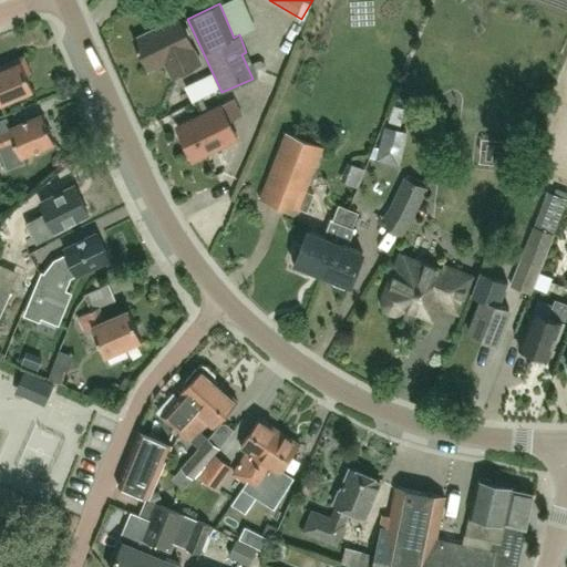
[(172,74),(199,62),(178,17),(134,37),(148,68),(164,60),(172,74)]
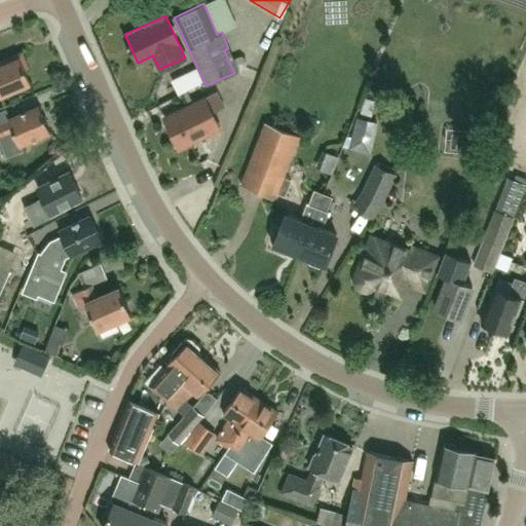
[(0,95),(32,82),(26,68),(30,67),(24,51),(0,61),(0,95)]
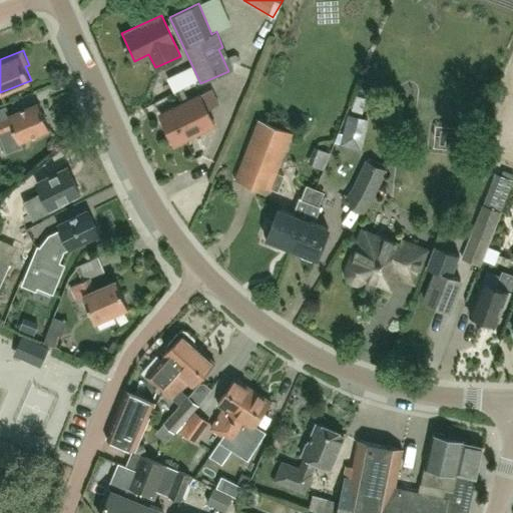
[(174,144),(214,125),(199,94),(159,113),(174,144)]
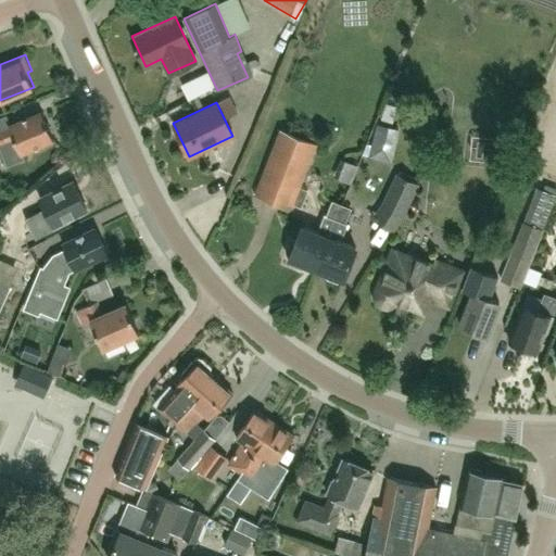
[(22,152),(54,138),(41,110),(9,125),(10,127),(0,131),(0,144),(9,165),(25,158),(22,152)]
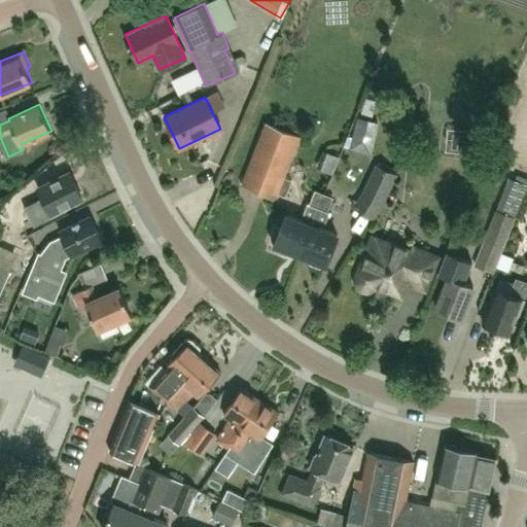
[(375,150),(383,125),(364,118),(356,145),(375,150)]
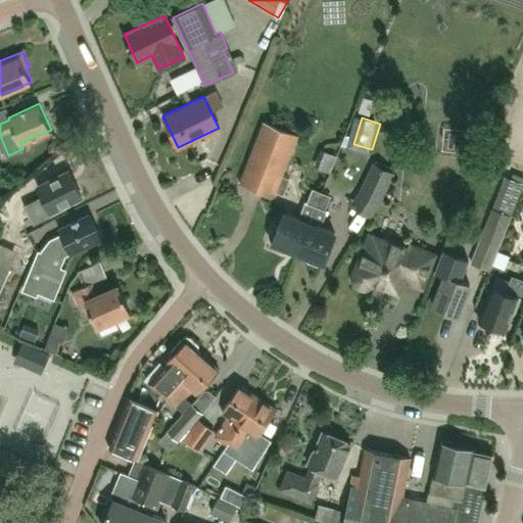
[(282,193),(287,179),(280,176),(297,135),(263,122),(238,182),(273,196),(275,190),(282,193)]
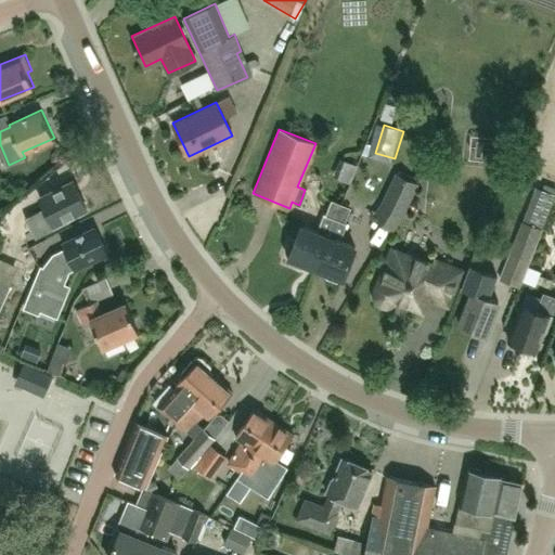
[(401,216),(416,184),(397,175),(382,206),(374,218),(391,230),(401,216)]
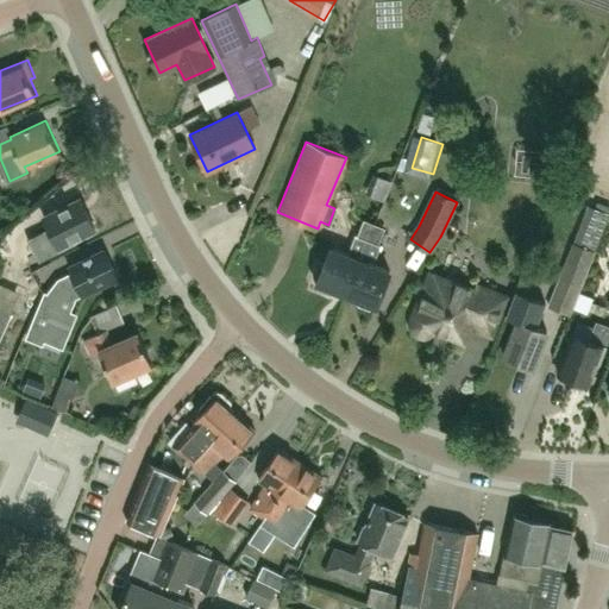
[(50,227),(27,239),(38,261),(75,243),(73,238),(94,227),(80,200),(44,217),(50,227)]
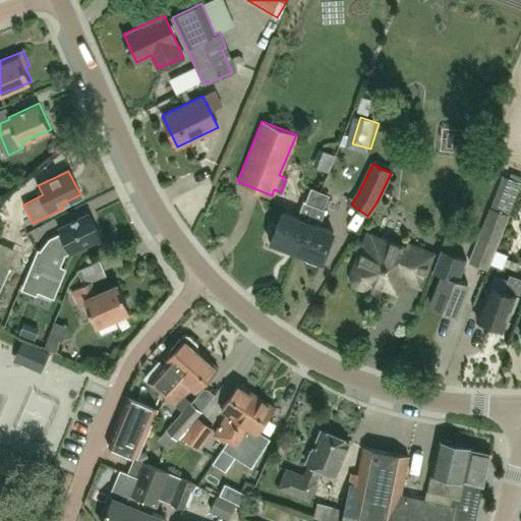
[(502,182),(491,207),(508,213),(518,188),(502,182)]
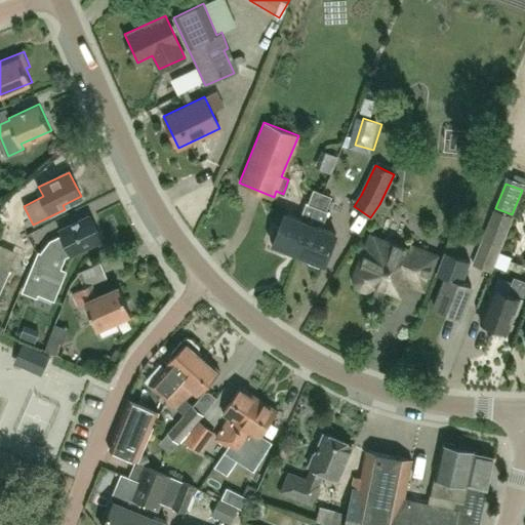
[(297,254),(321,193),(313,190),(309,203),(307,203),(300,219),(283,213),(279,227),(276,226),(273,228),(269,239),(270,242),(273,243),(272,244),(297,254)]
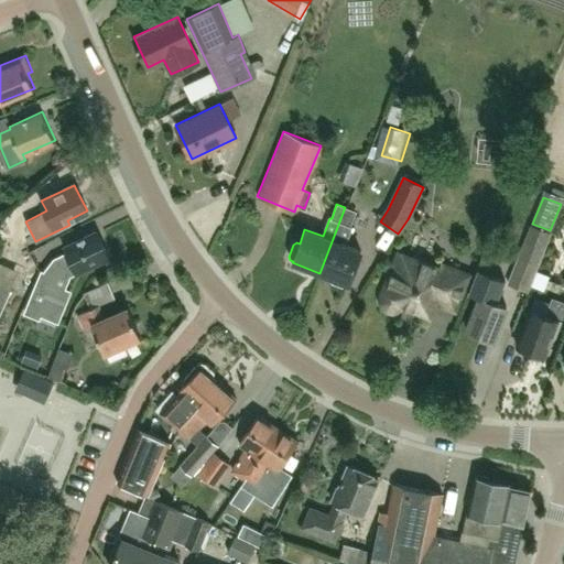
[(355,210),(345,207),(320,273),(332,278),(331,279),(332,281),(342,285),(344,284),(345,282),(347,283),(359,250),(345,245),(350,228),(348,227),(355,210)]
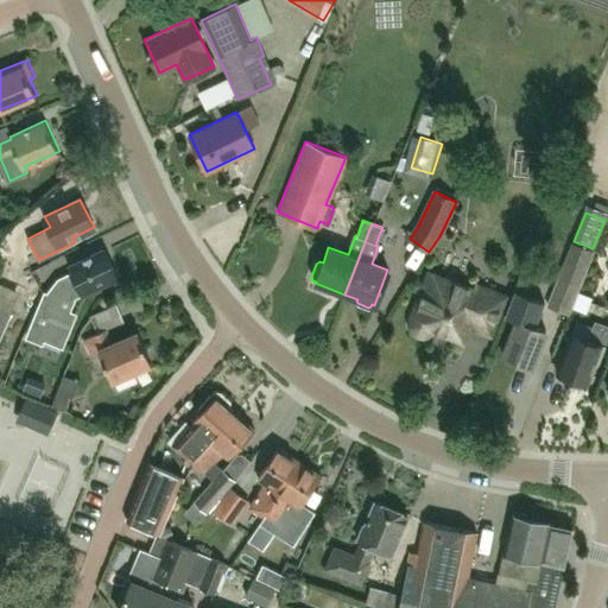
[(545,306),(568,312),(594,249),(571,240),(545,306)]
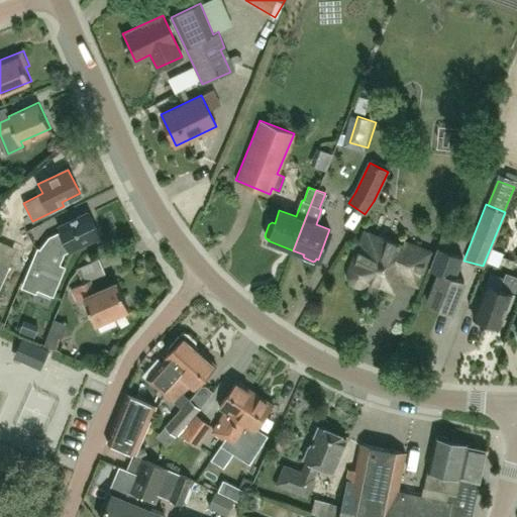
[(57,237),(58,240),(54,242),(47,256),(35,251),(21,287),(34,292),(37,285),(55,292),(65,268),(60,265),(64,253),(70,250),(100,235),(89,212),(59,227),(62,234),(57,237)]
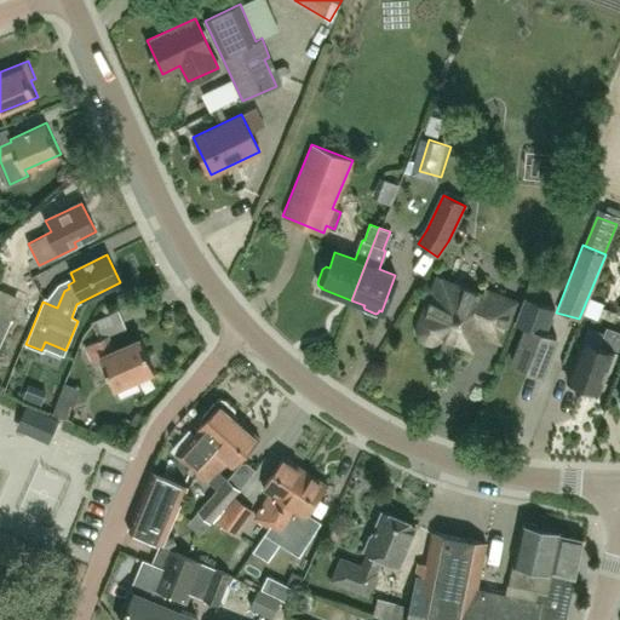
[(500,342),(516,303),(486,291),(484,297),(438,279),(419,326),(419,332),(420,337),(424,340),(429,343),(435,343),(440,340),(442,336),(472,346),(478,332),(500,342)]
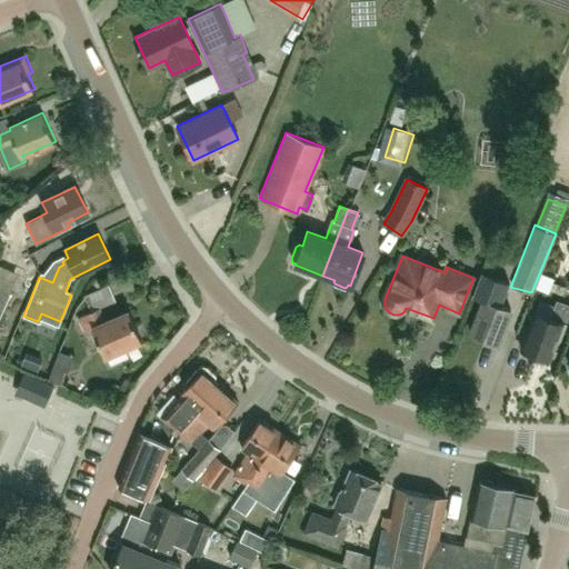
[(497,343),(510,308),(500,305),(508,283),(481,272),(472,295),(483,299),(470,332),(497,343)]
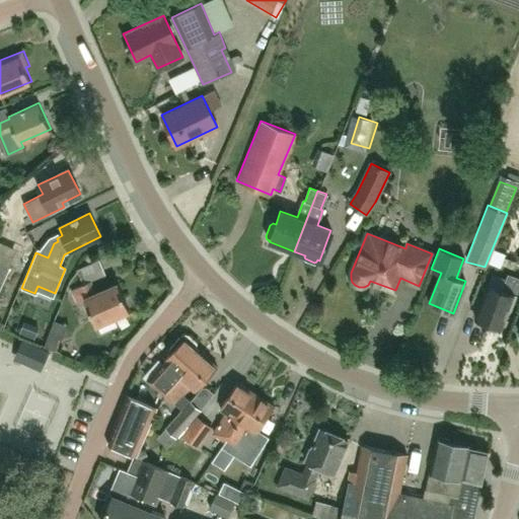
[(0,262),(0,289),(1,290),(10,267),(0,262)]
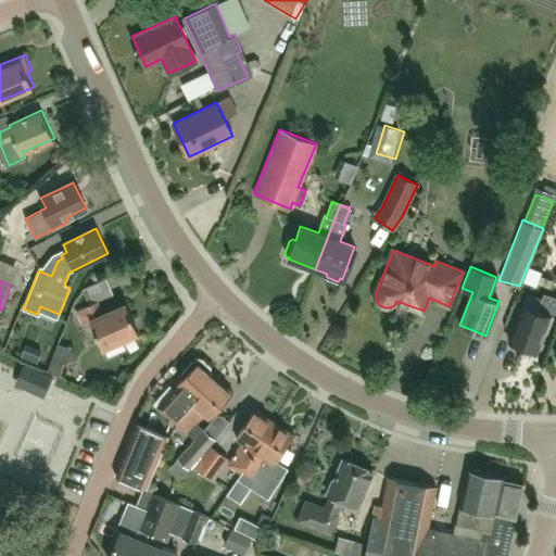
[(523,351),(525,348),(535,352),(544,331),(546,332),(553,317),(552,317),(555,306),(555,299),(544,294),(538,311),(522,305),(508,341),(513,343),(512,346),(523,351)]
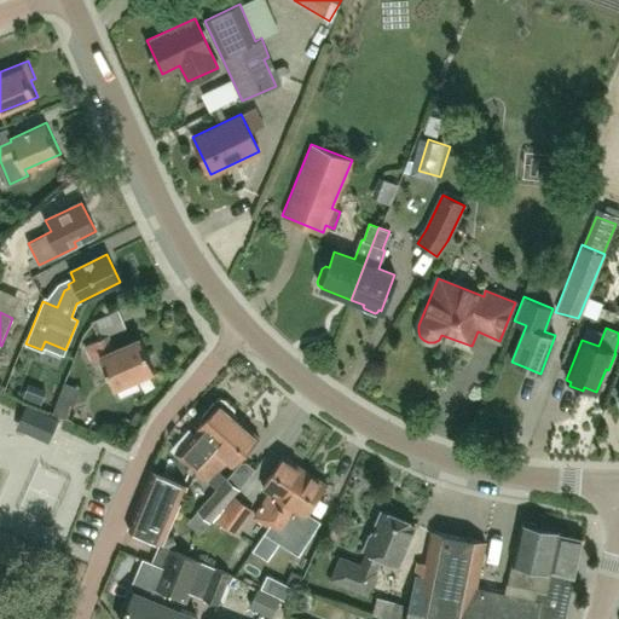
[(115,388),(155,370),(140,339),(115,350),(108,335),(86,345),(92,360),(100,357),(115,388)]
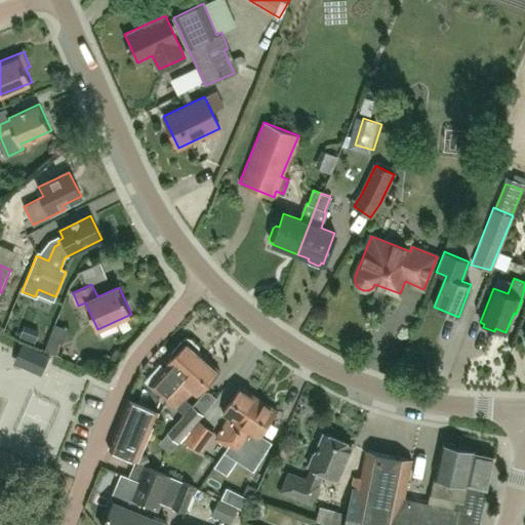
[(173,355),(165,365),(166,366),(150,385),(165,398),(165,397),(203,356),(197,350),(200,347),(188,336),(184,337),(170,352),(173,355)]
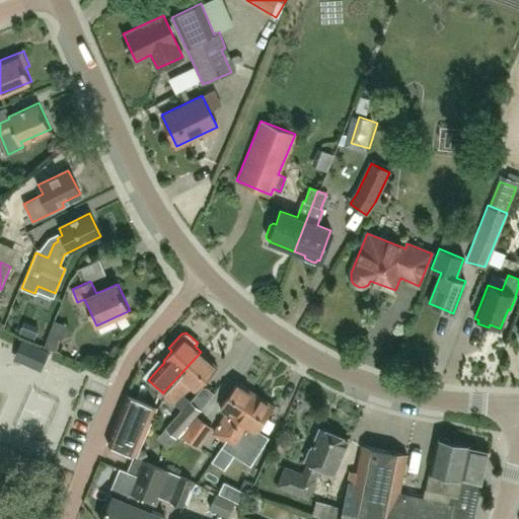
[(163,392),(163,393),(181,409),(166,427),(176,436),(201,410),(183,394),(192,385),(197,389),(217,366),(201,352),(163,392)]
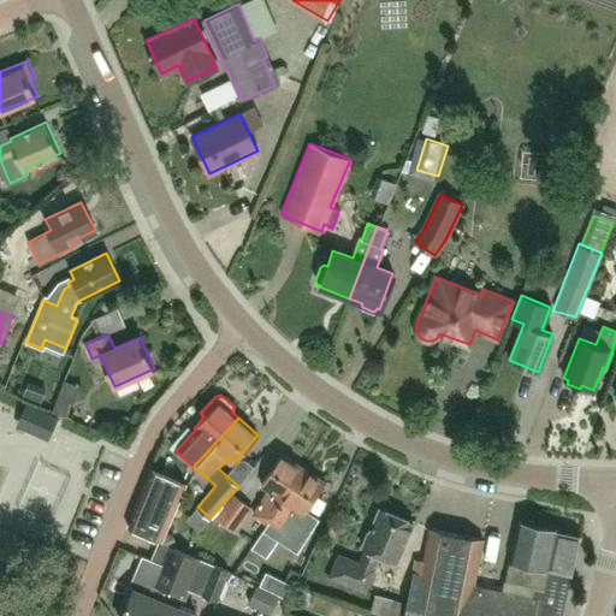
[(253,513),(267,522),(303,467),(282,452),(261,485),(267,489),(253,513)]
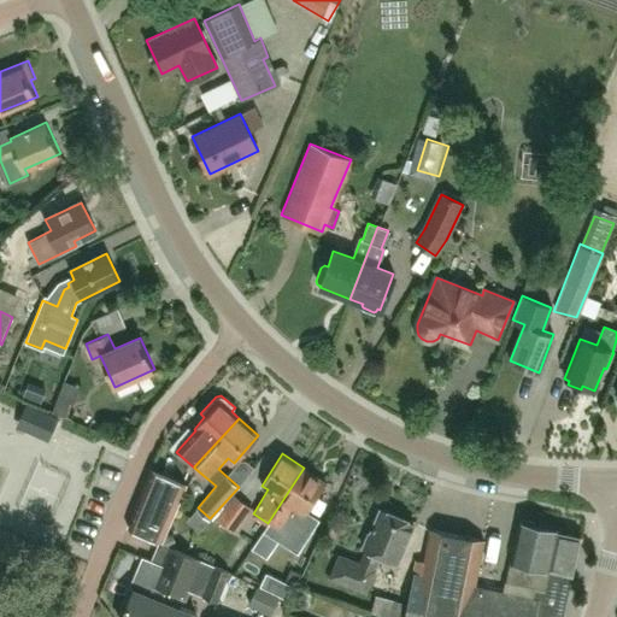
[(304,468),(268,523),(264,529),(298,550),(317,518),(307,512),(325,481),(304,468)]
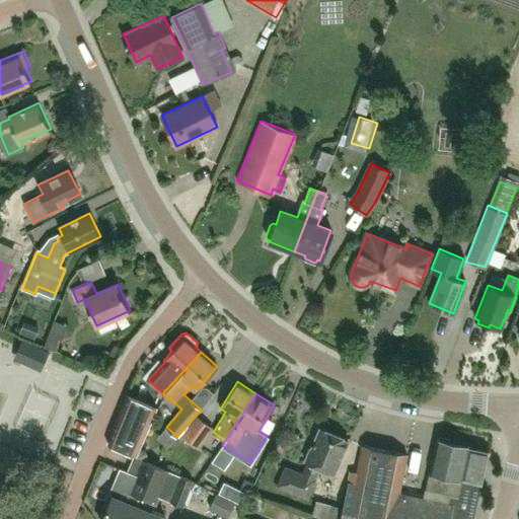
[(127,395),(122,405),(106,443),(116,447),(136,456),(152,419),(156,408),(127,395)]
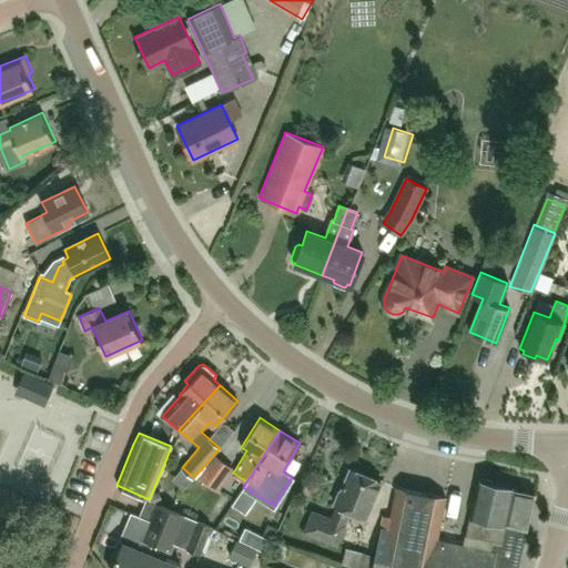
[(232,468),(214,455),(200,475),(216,488),(232,468)]
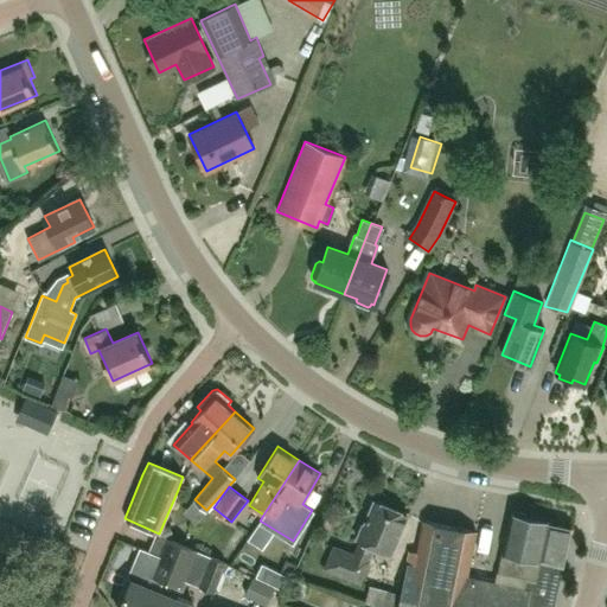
[(391,551),(407,511),(376,499),(365,524),(364,523),(357,538),(360,540),(355,554),(334,545),(326,567),(362,582),(371,560),(369,558),(375,545),(391,551)]
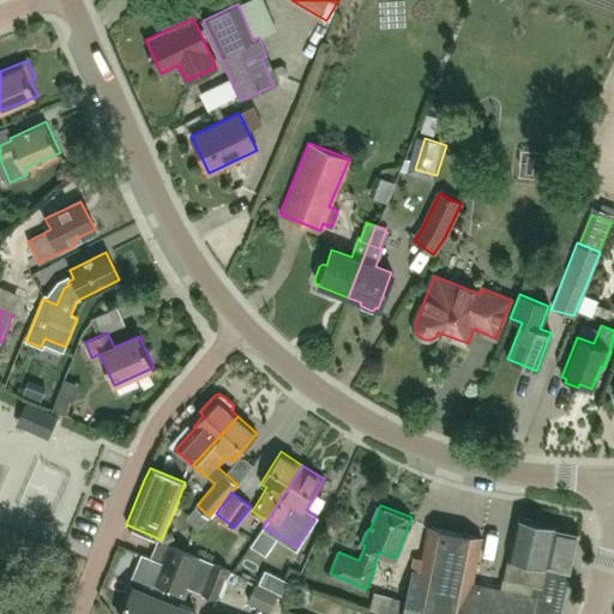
[(518,518),(503,589),(499,607),(530,613),(560,613),(578,533),(576,531),(576,530),(537,522),(537,523),(518,518)]
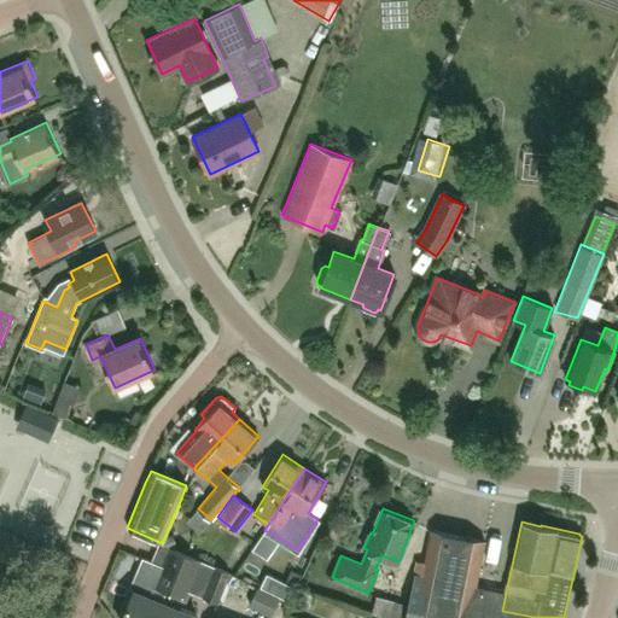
[(406,617),(534,617),(502,611),(506,593),(476,587),(485,541),(432,530),(426,561),(418,560),(414,576),(406,617)]
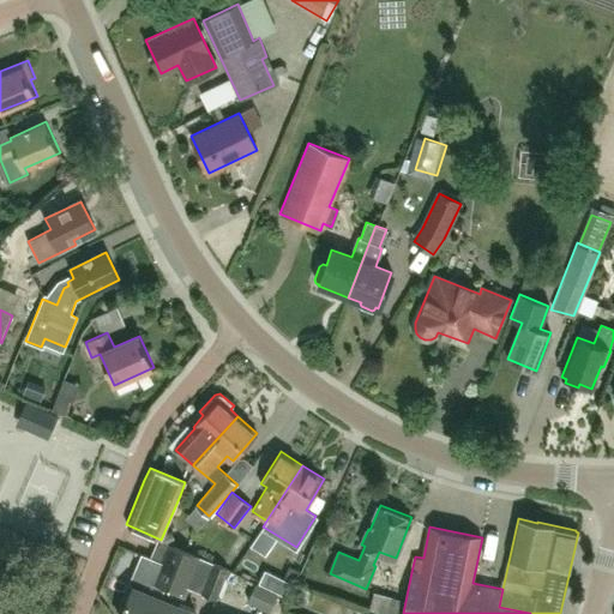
[(157,613),(172,579),(184,549),(158,539),(150,557),(162,561),(149,591),(133,585),(121,613),(157,613)]
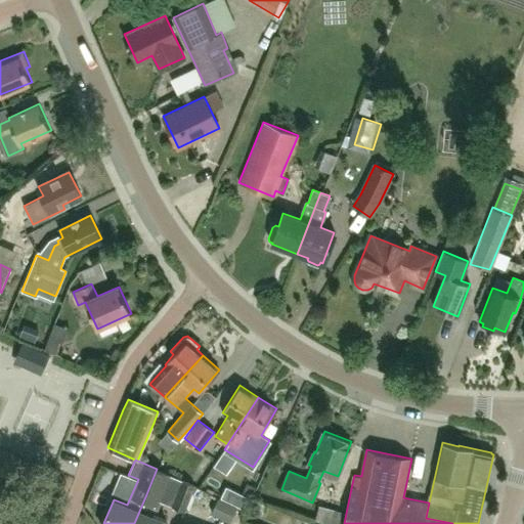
[(157,469),(146,494),(134,523),(165,523),(167,521),(155,516),(161,500),(184,510),(195,484),(157,469)]
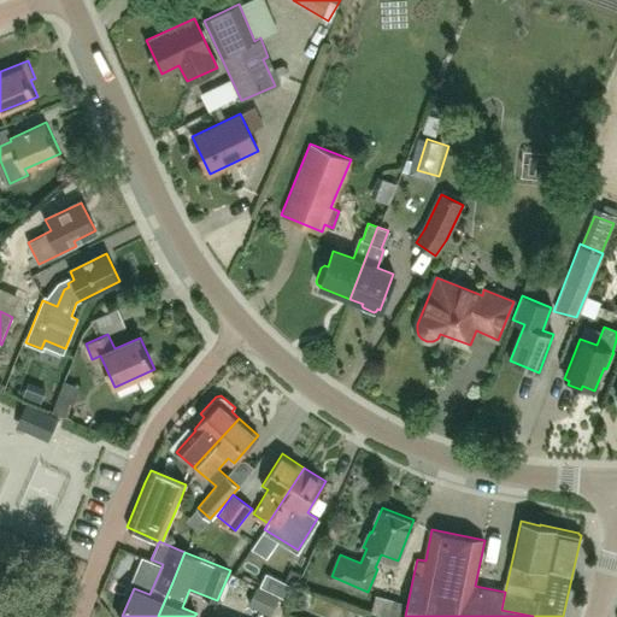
[(293,585),(268,573),(260,586),(287,598),(293,585)]
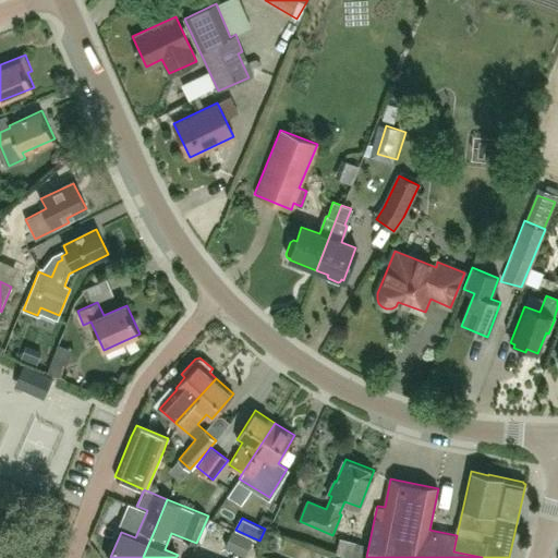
[(232,530),(225,545),(245,555),(253,541),(232,530)]
